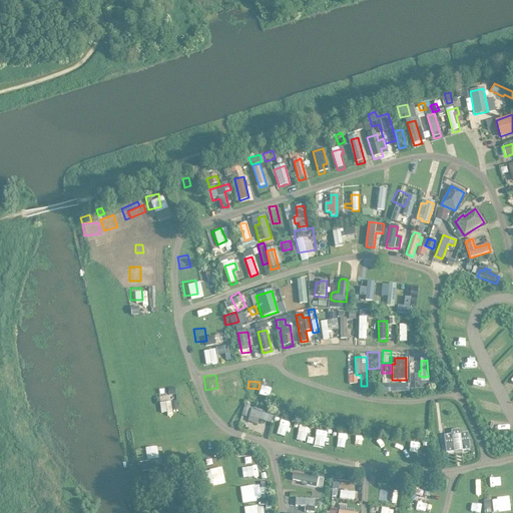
[(278,396),(287,399),(290,391),(281,388),(278,396)]
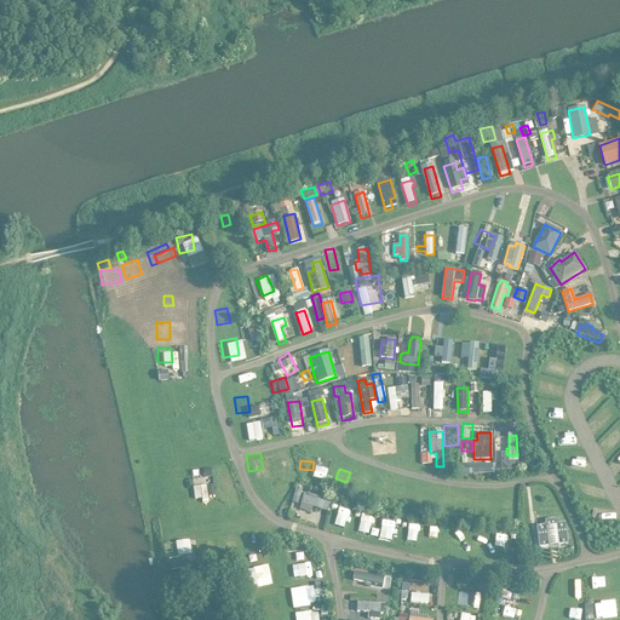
[(253,481),(254,491),(267,488),(264,477),(253,481)]
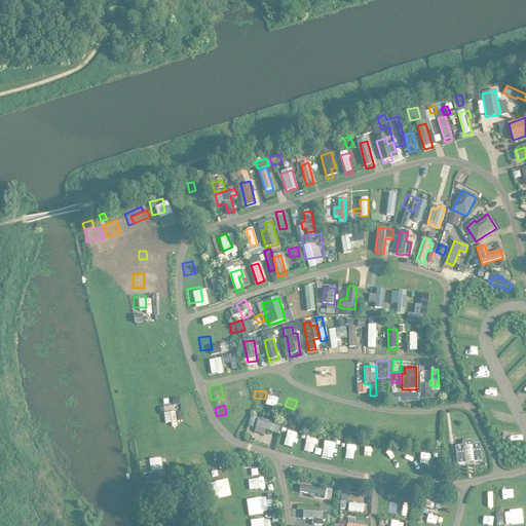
[(158,421),(170,419),(167,407),(157,408),(158,421)]
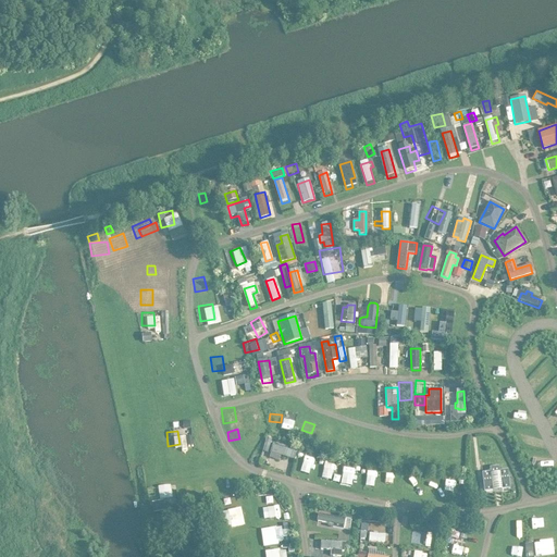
[(400,446),(401,436),(388,435),(387,445),(400,446)]
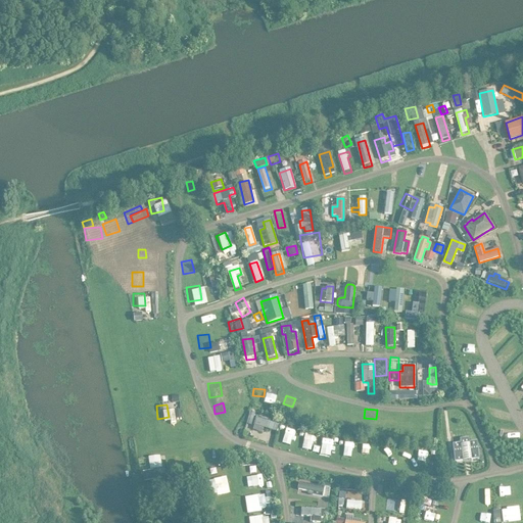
[(399,415),(398,426),(410,427),(410,415),(399,415)]
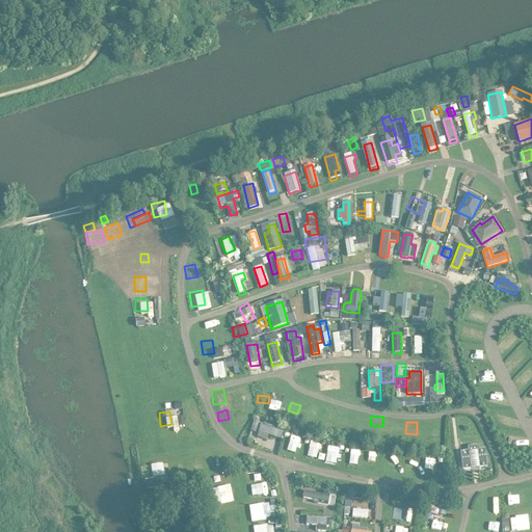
[(397,433),(398,424),(388,424),(388,433),(397,433)]
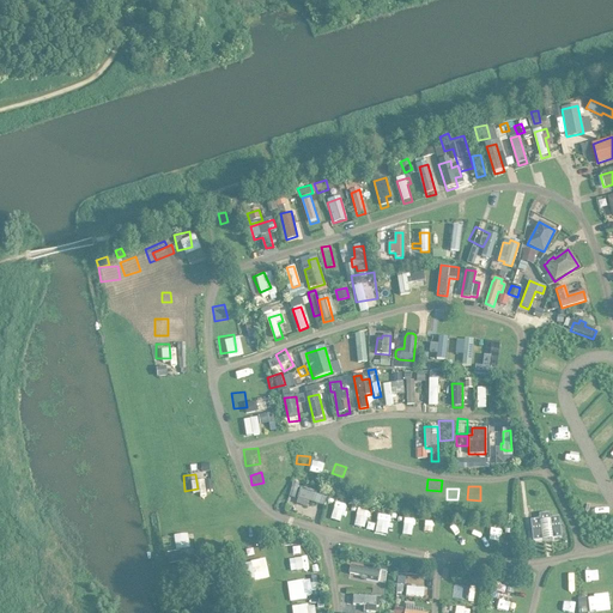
[(298,501),(326,509),(329,501),(316,497),(317,495),(302,490),(298,501)]
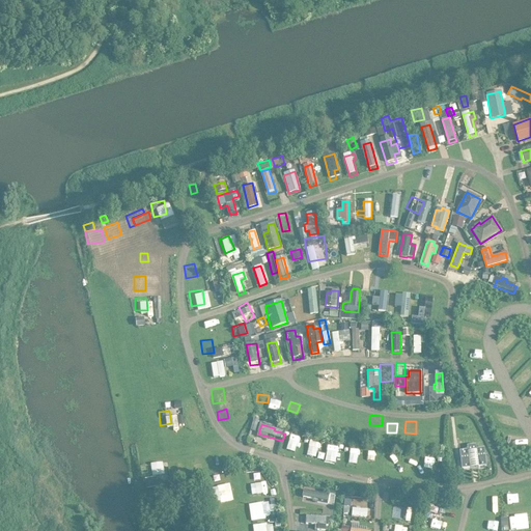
[(185,425),(182,437),(193,440),(196,429),(185,425)]
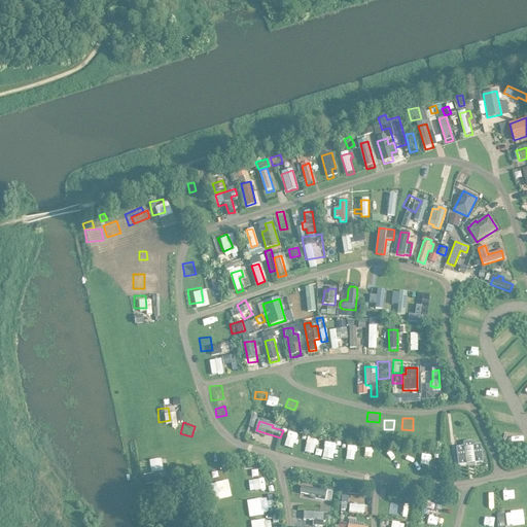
[(326,453),(327,440),(317,438),(316,452),(326,453)]
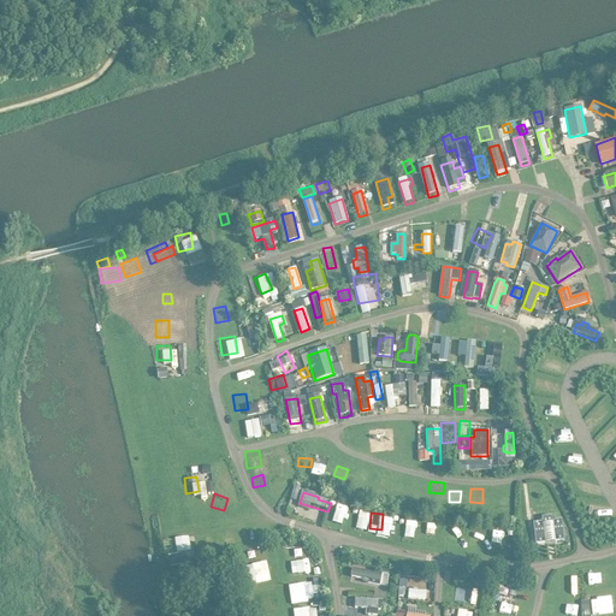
[(533,523),(535,543),(544,542),(543,537),(554,535),(554,540),(563,539),(561,520),(551,521),(551,515),(542,517),(542,522),(533,523)]
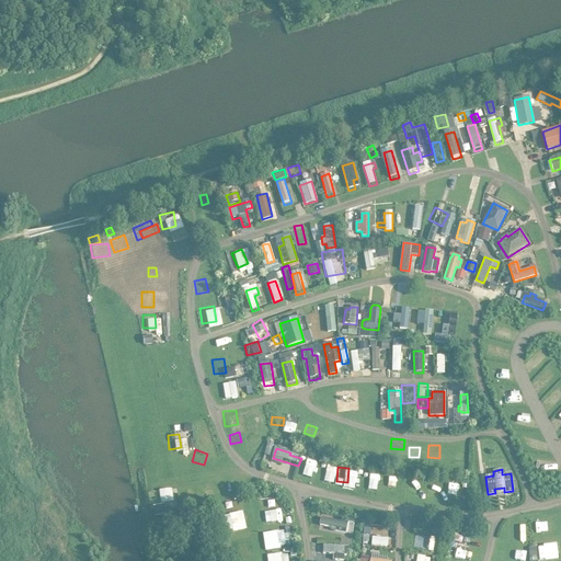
[(377,472),(377,484),(386,484),(387,473),(377,472)]
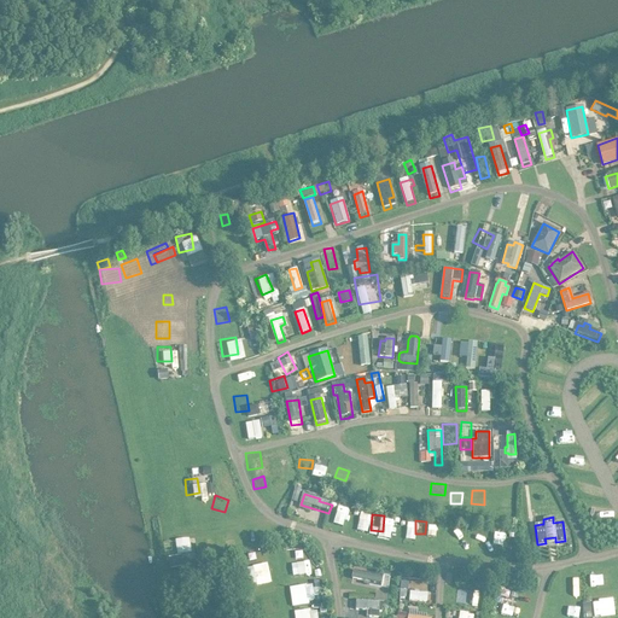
[(464,524),(461,536),(473,538),(476,526),(464,524)]
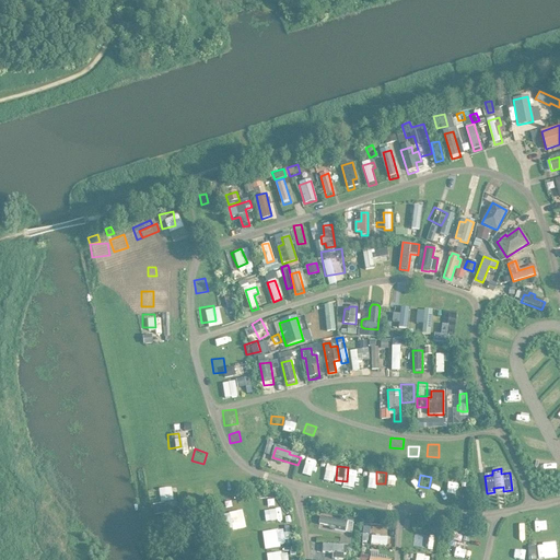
[(439,489),(448,490),(450,478),(440,477),(439,489)]
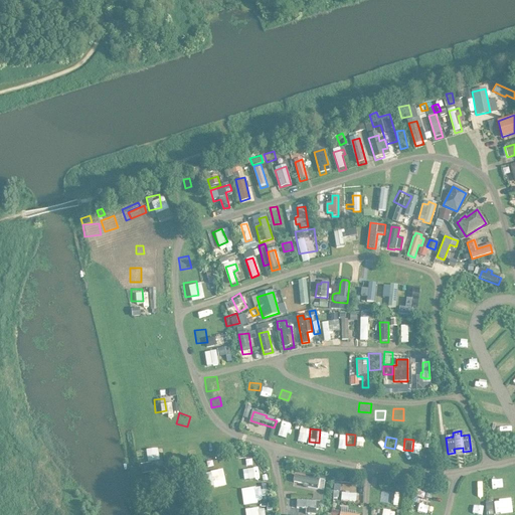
[(171,443),(161,444),(162,455),(173,453),(171,443)]
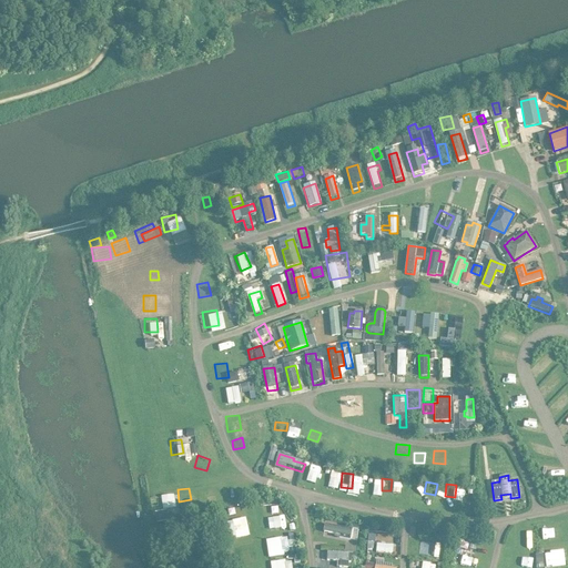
[(153,492),(155,506),(168,504),(165,489),(153,492)]
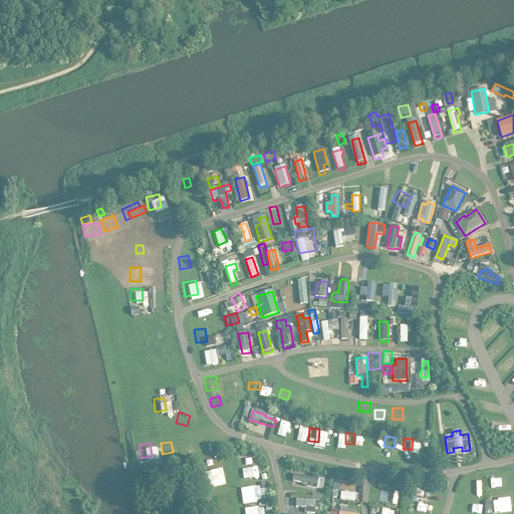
[(235,457),(235,469),(246,468),(246,456),(235,457)]
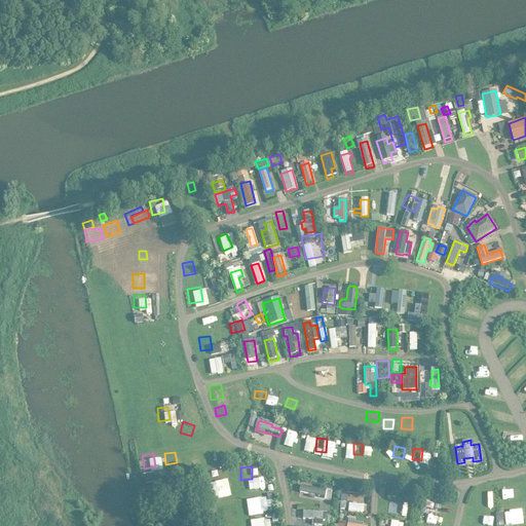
[(173,475),(175,482),(183,481),(182,473),(173,475)]
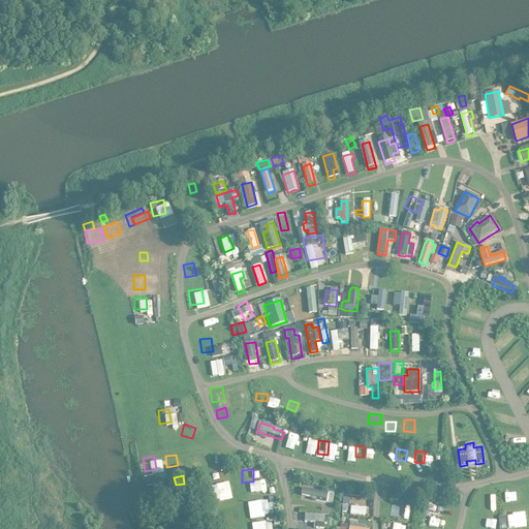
[(157,487),(155,477),(144,479),(146,489),(157,487)]
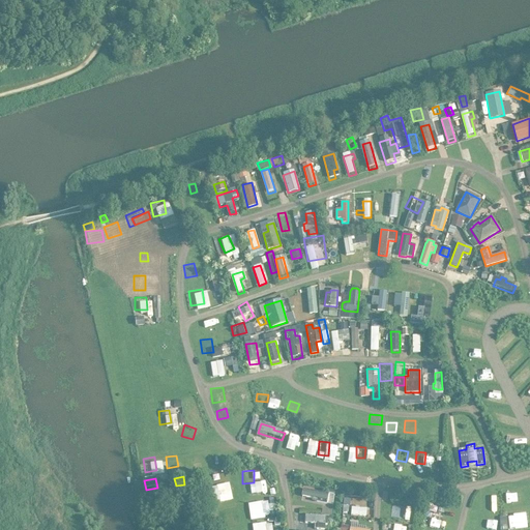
[(222,488),(211,488),(212,500),(222,499),(222,488)]
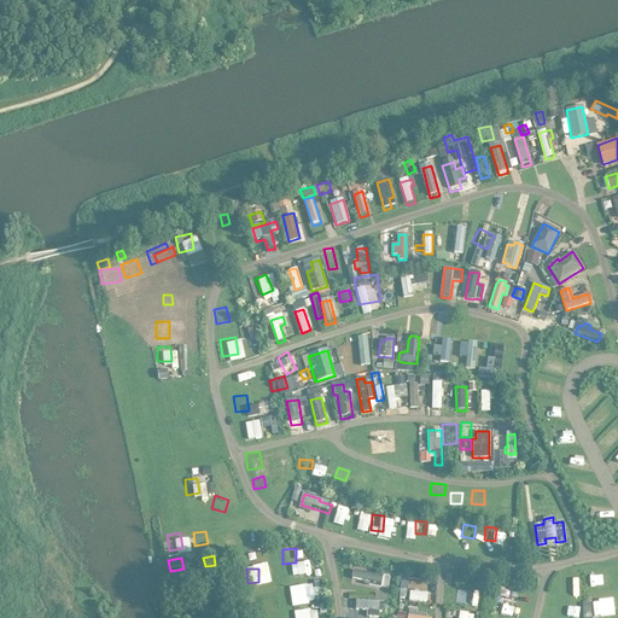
[(583,586),(602,584),(602,569),(582,570),(583,586)]
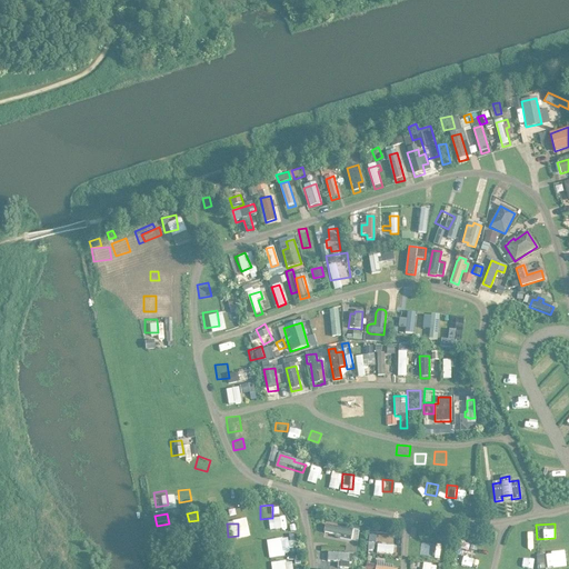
[(355,532),(326,526),(325,533),(342,537),(341,540),(352,542),(355,532)]
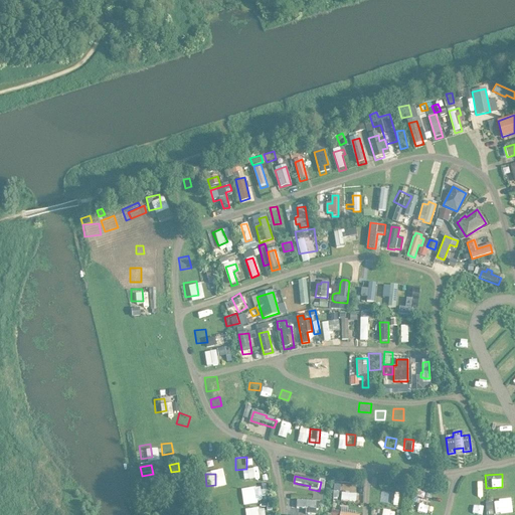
[(480,477),(468,477),(468,489),(480,488),(480,477)]
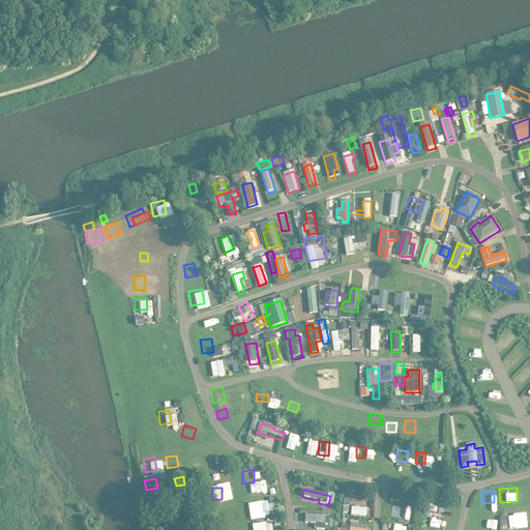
[(395,511),(398,501),(388,500),(386,510),(395,511)]
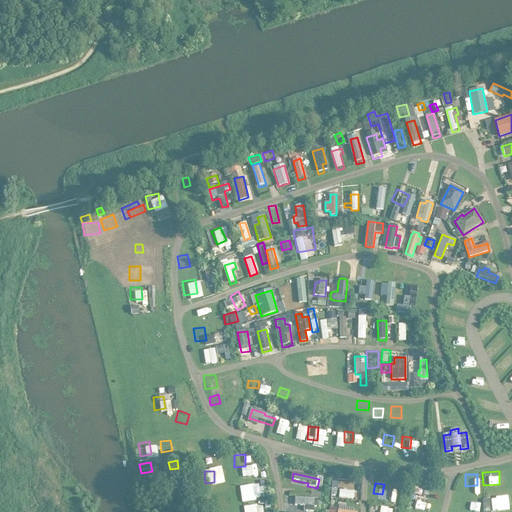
[(339,490),(338,497),(353,498),(353,491),(339,490)]
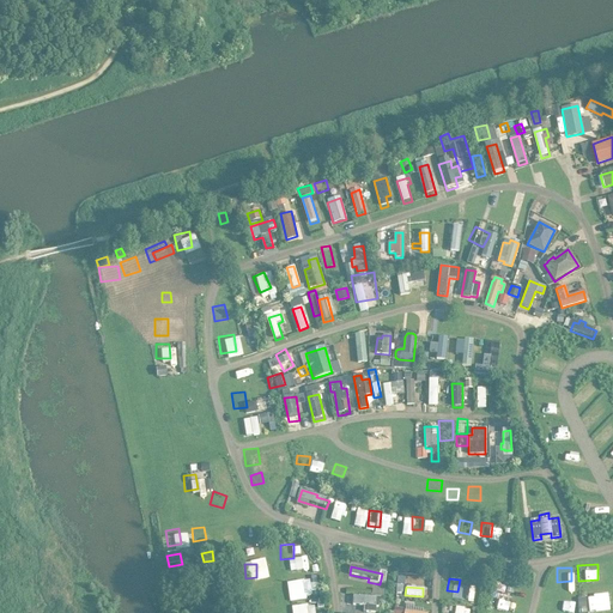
[(589,608),(604,607),(601,590),(588,592),(589,608)]
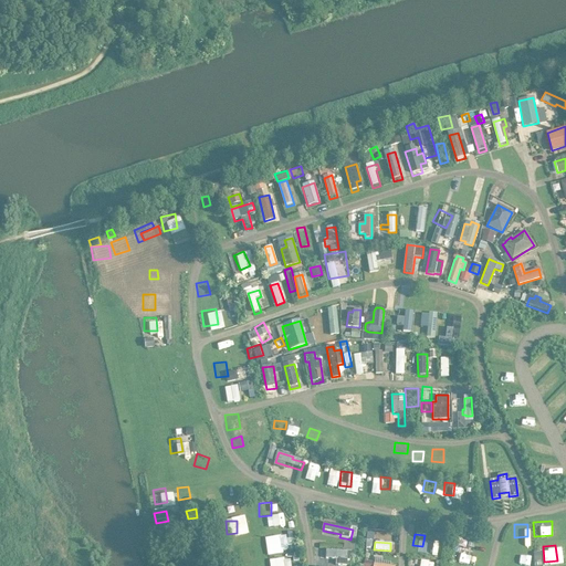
[(461,558),(461,548),(451,548),(450,557),(461,558)]
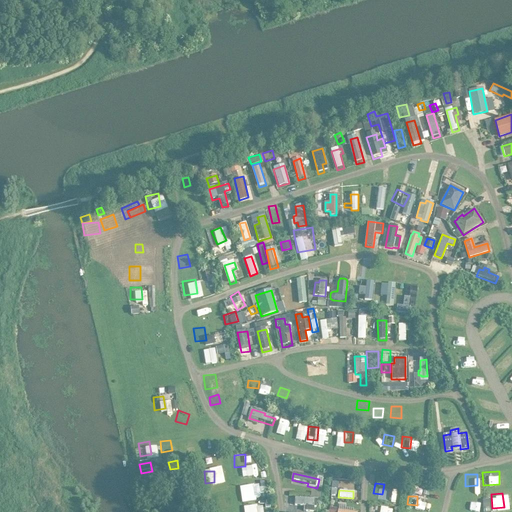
[(317,511),(318,501),(296,499),(295,508),(307,508),(306,511),(317,511)]
